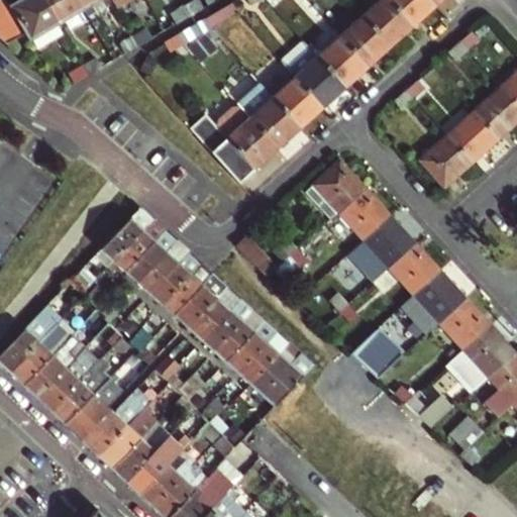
[(0,0),(0,35),(8,43),(27,32),(12,6),(5,0),(0,0)]
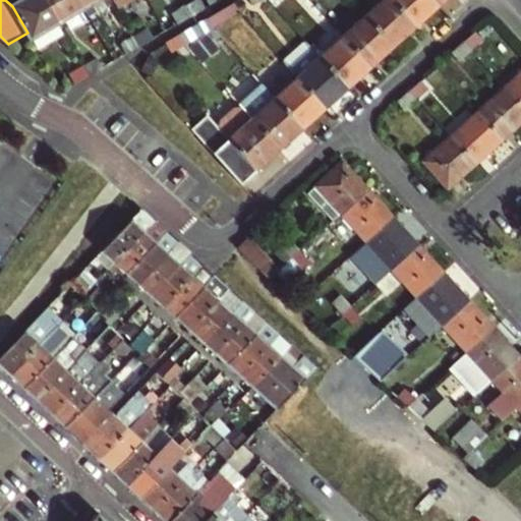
[(58,24),(44,0),(22,0),(12,6),(27,33),(31,40),(58,24)]
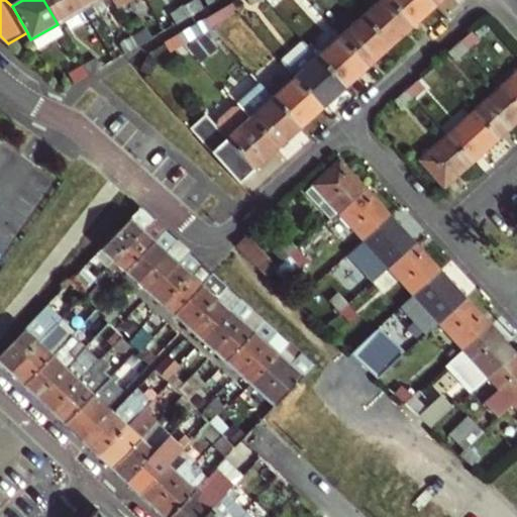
[(43,0),(58,24),(82,9),(76,0),(43,0)]
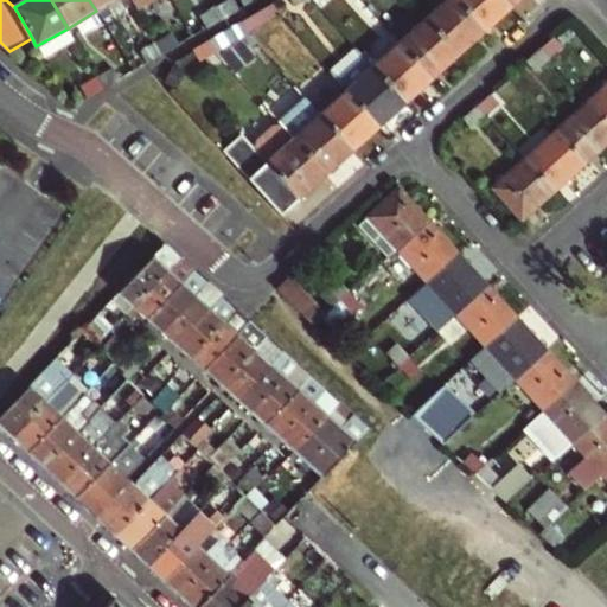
[(89,0),(96,11),(103,24),(134,5),(131,0),(89,0)]
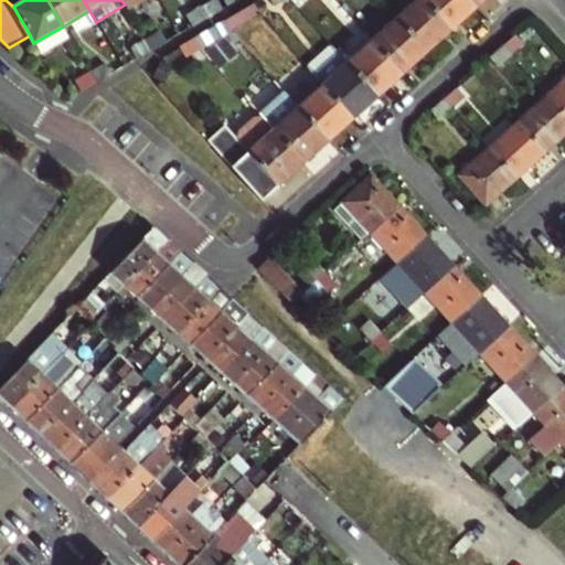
[(216,0),(214,0),(202,8),(208,18),(222,9),(216,0)]
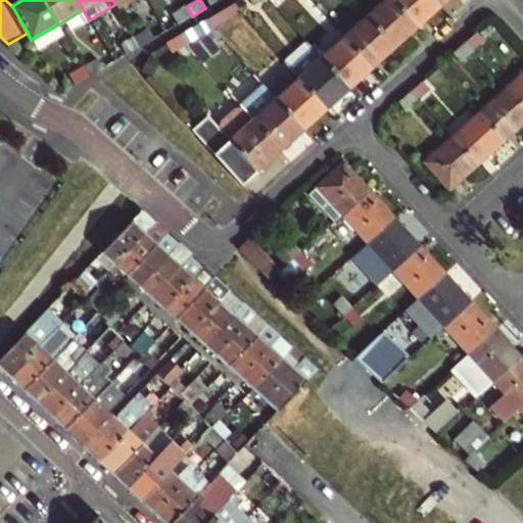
[(392,0),(385,0),(367,17),(394,48),(417,28),(392,0)]
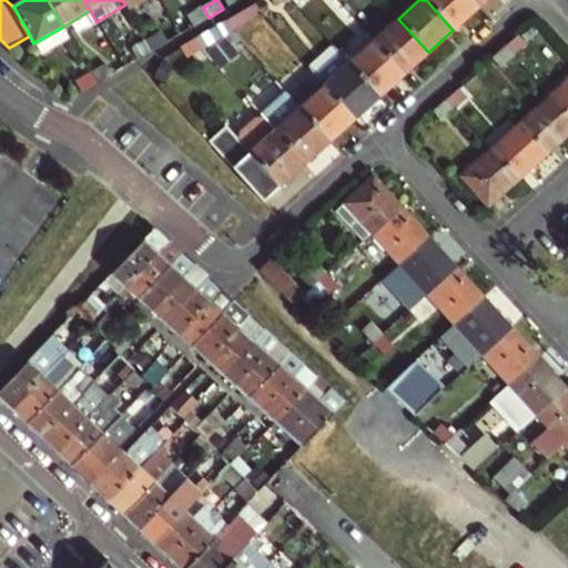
[(470,0),(426,0),(453,30),(478,7),(470,0)]
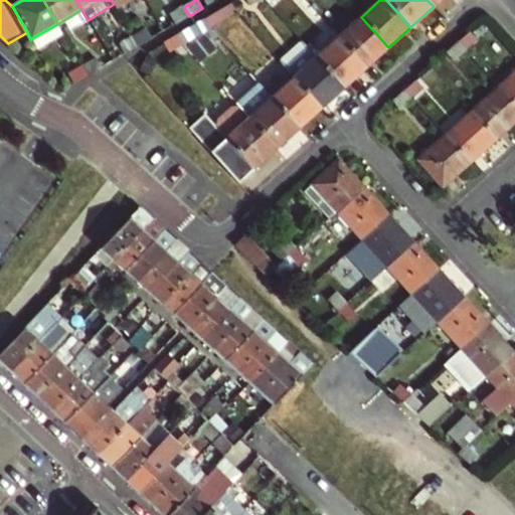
[(170,15),(176,24),(189,16),(184,7),(170,15)]
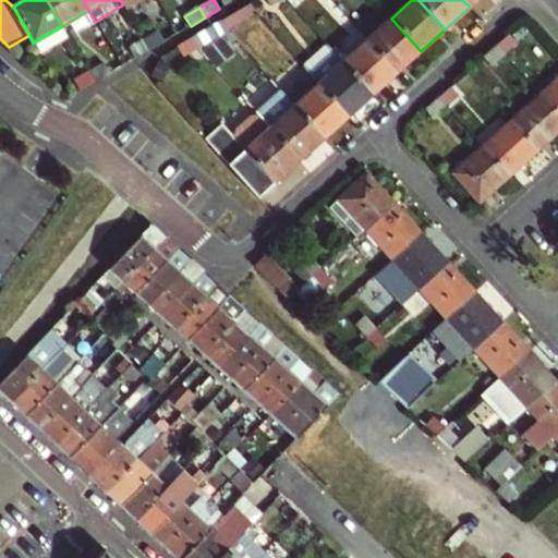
[(242,22),(237,12),(221,21),(226,32),(242,22)]
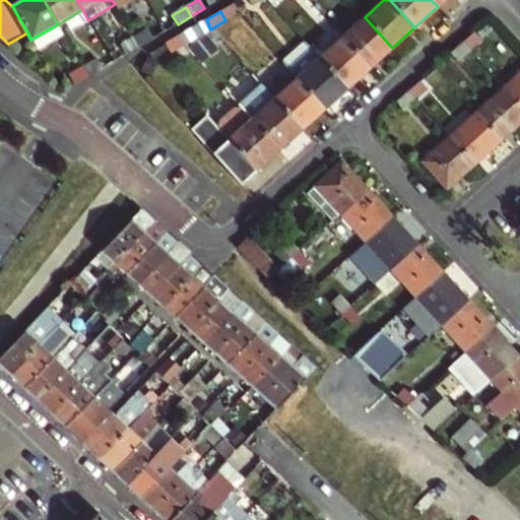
[(365,17),(342,37),(370,68),(392,48),(365,17)]
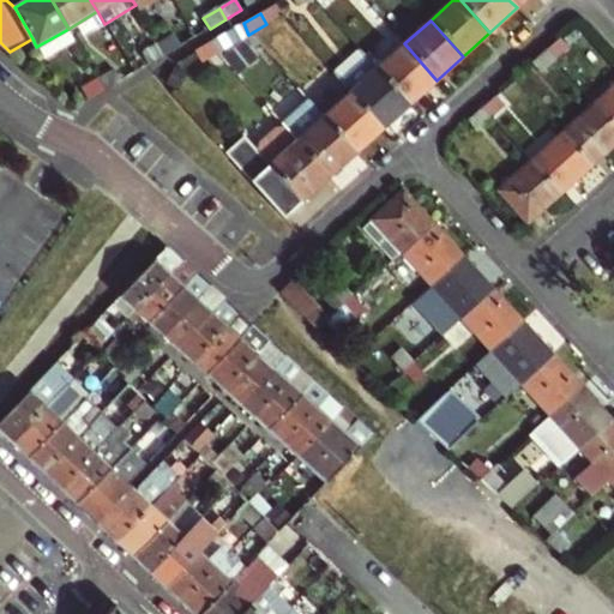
[(234,43),(228,32),(211,42),(218,53),(234,43)]
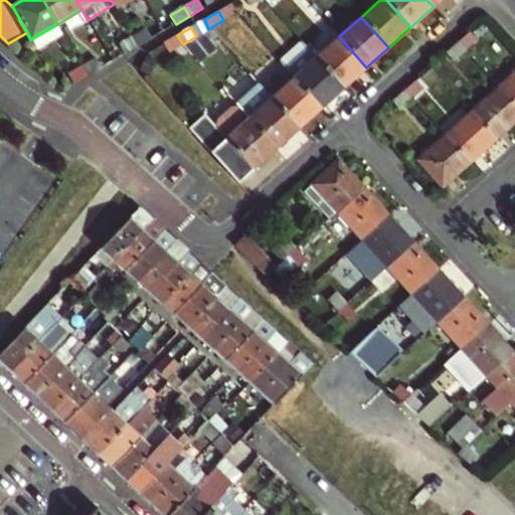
[(146,29),(133,37),(138,46),(151,38),(146,29)]
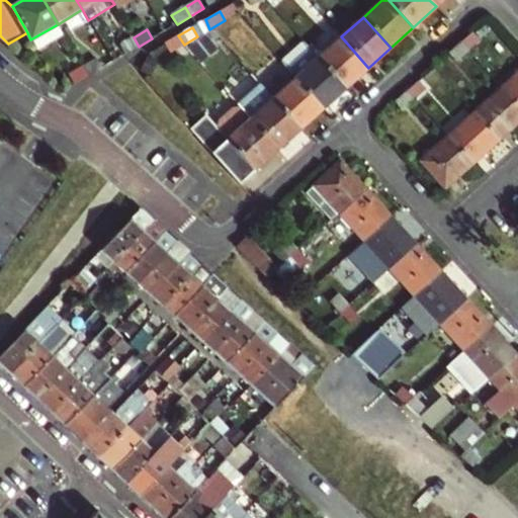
[(461,44),(468,51),(481,40),(473,32),(461,44)]
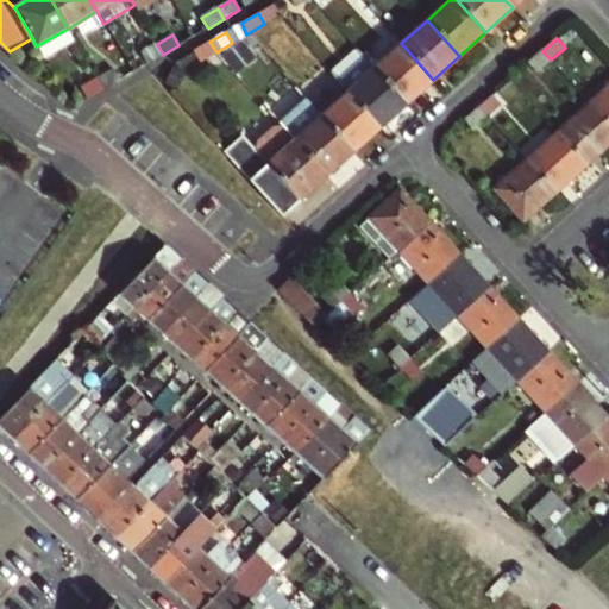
[(217,52),(209,42),(194,51),(200,62),(217,52)]
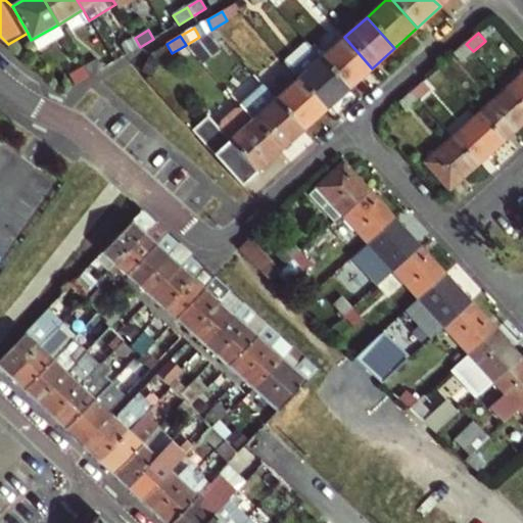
[(344,37),(321,57),(349,89),(372,68),(344,37)]
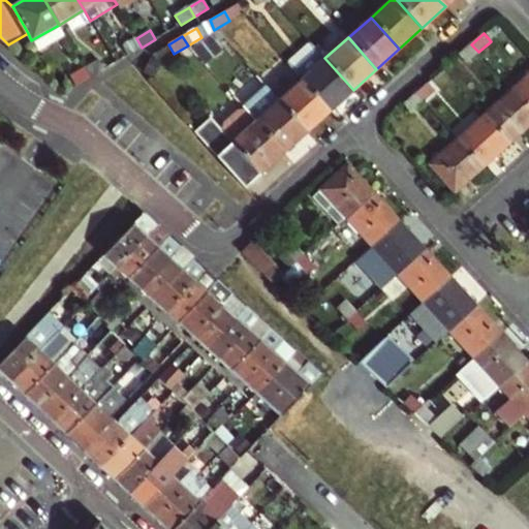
[(123,45),(128,55),(142,48),(136,38),(123,45)]
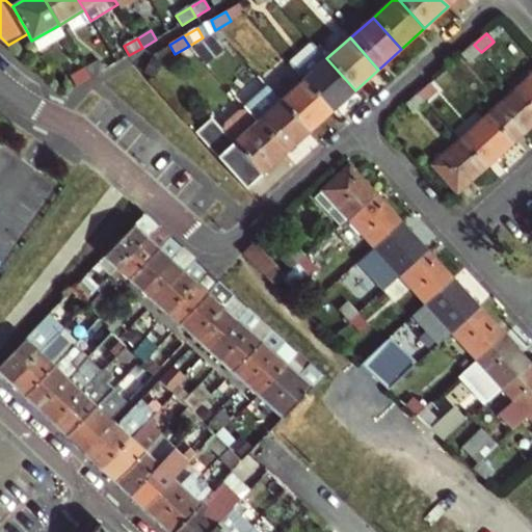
[(481,52),(474,45),(462,54),(470,62),(481,52)]
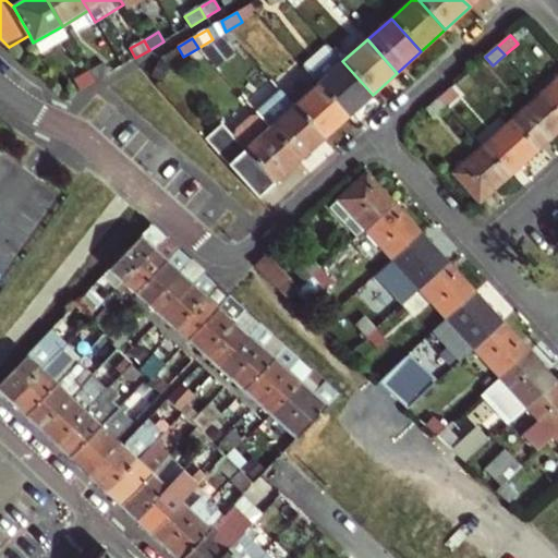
[(311,74),(318,83),(348,117),(373,95),(342,61),(335,52),(311,74)]
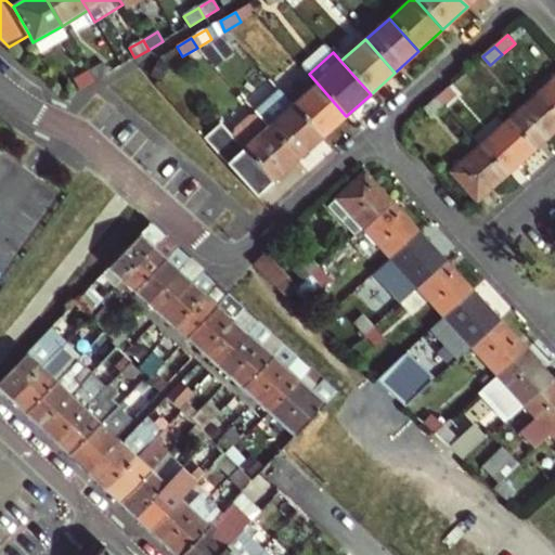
[(103,64),(89,72),(94,81),(108,74),(103,64)]
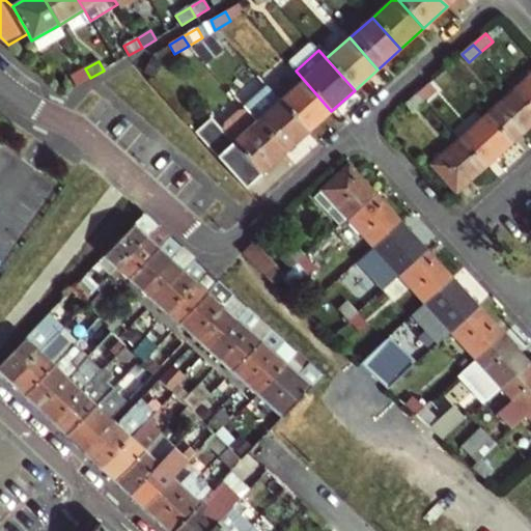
[(72,77),(77,86),(90,78),(85,68),(72,77)]
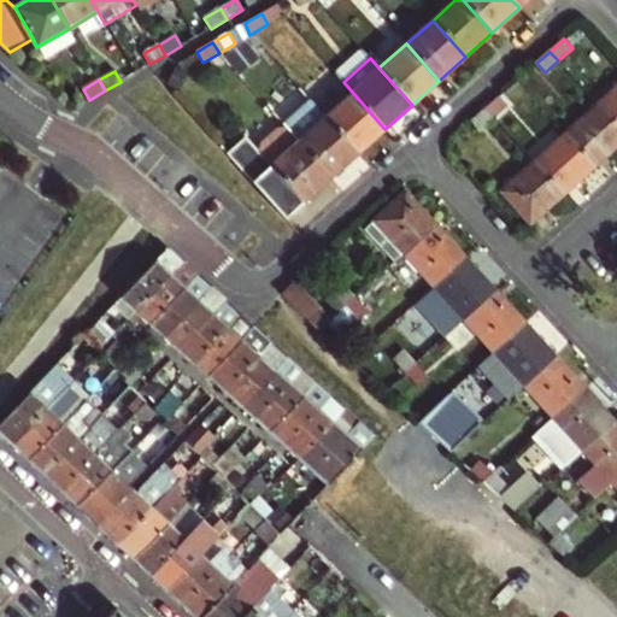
[(616,87),(598,105),(616,125),(616,87)]
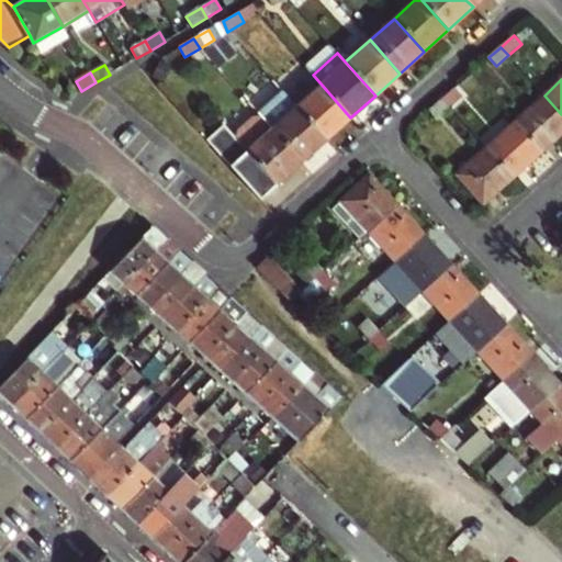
[(321,83),(295,107),(326,139),(350,117),(321,83)]
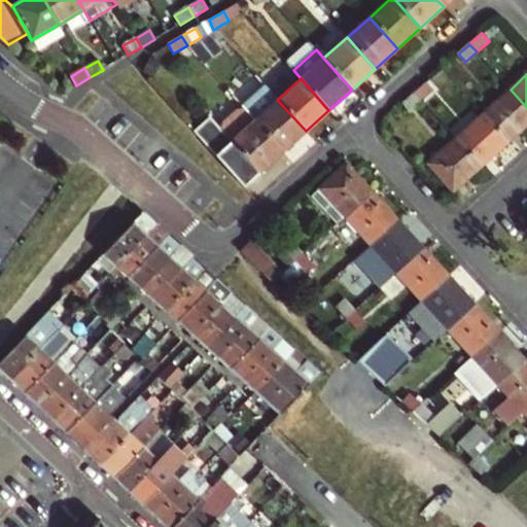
[(415,93),(422,101),(433,91),(426,82),(415,93)]
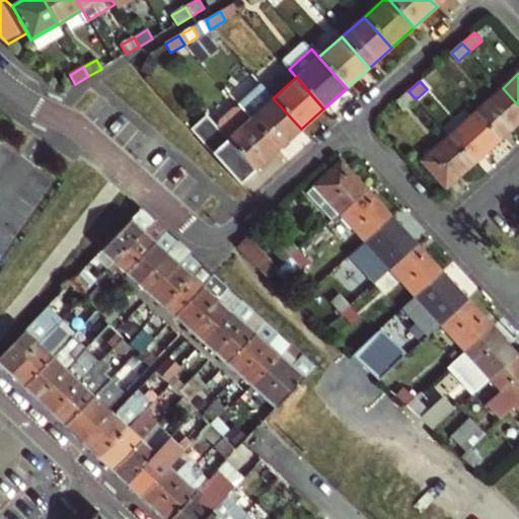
[(301,129),(273,98),(261,84),(238,104),(240,106),(278,149),(301,129)]
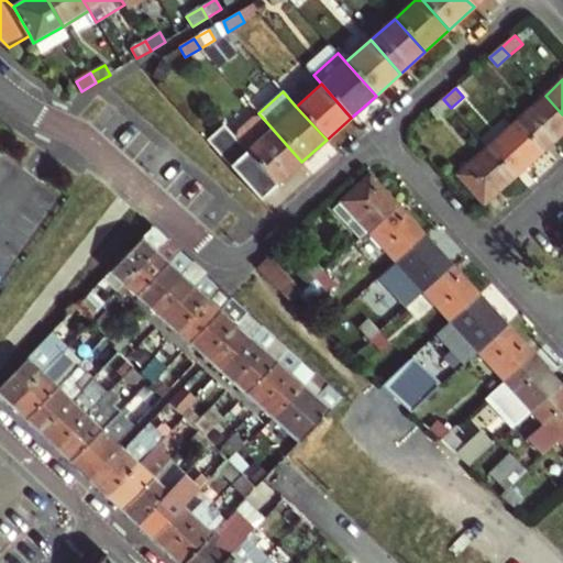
[(562,114),(545,96),(517,121),(543,151),(562,133),(562,114)]
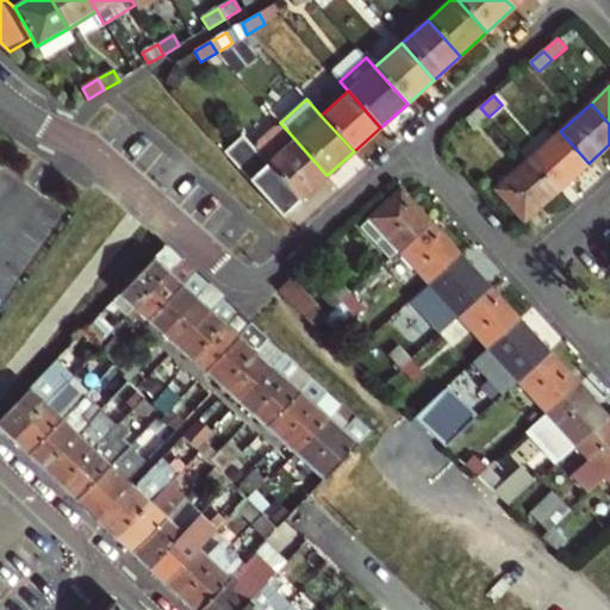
[(489,117),(480,107),(466,119),(474,130),(489,117)]
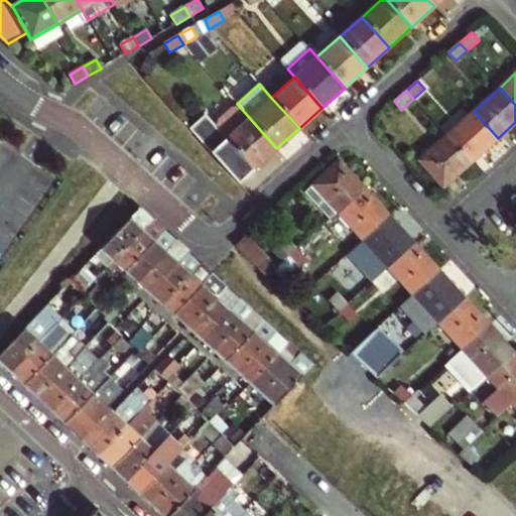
[(439,128),(446,135),(471,162),(498,138),(474,111),(467,104),(439,128)]
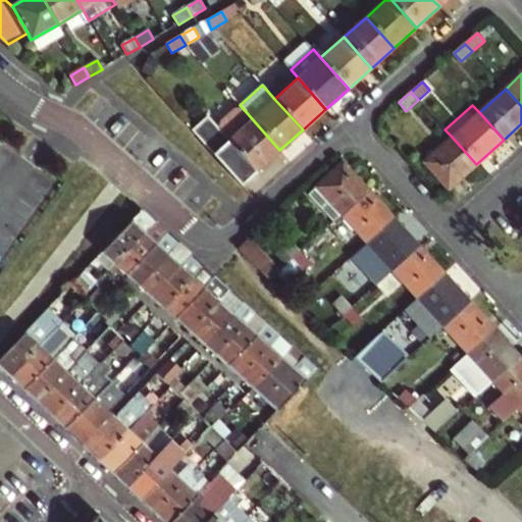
[(217,127),(257,171),(279,150),(242,107),(237,107),(218,124),(217,127)]
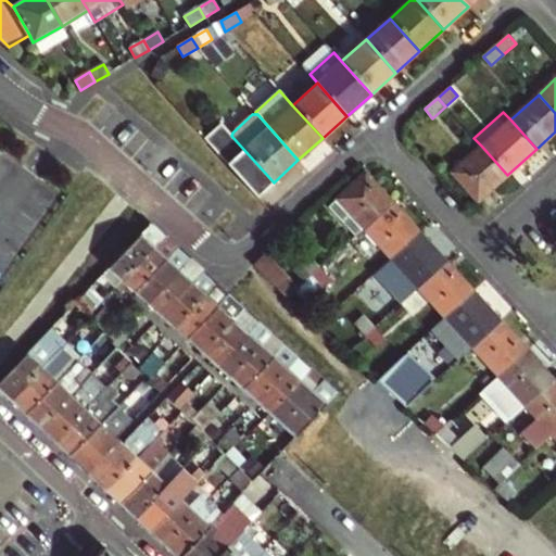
[(220,124),(204,139),(256,198),(274,182),(231,136),(220,124)]
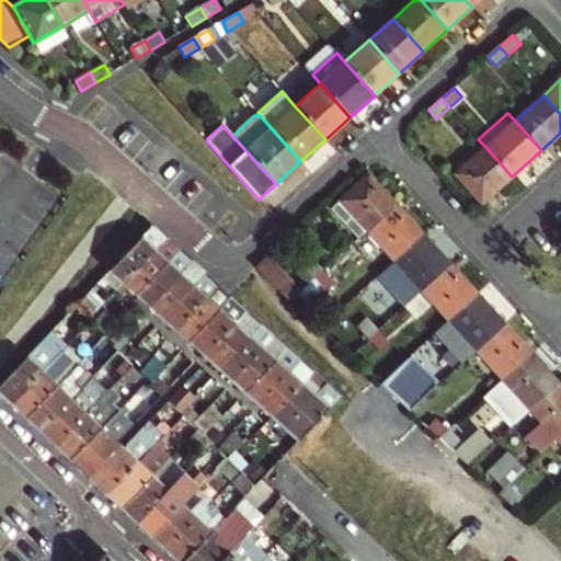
[(482,204),(512,176),(485,147),(456,174),(482,204)]
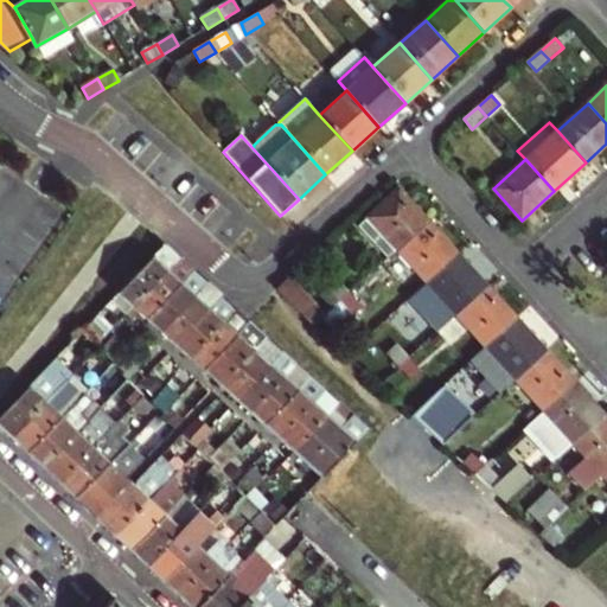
[(388,261),(398,251),(429,223),(400,189),(358,227),(388,261)]
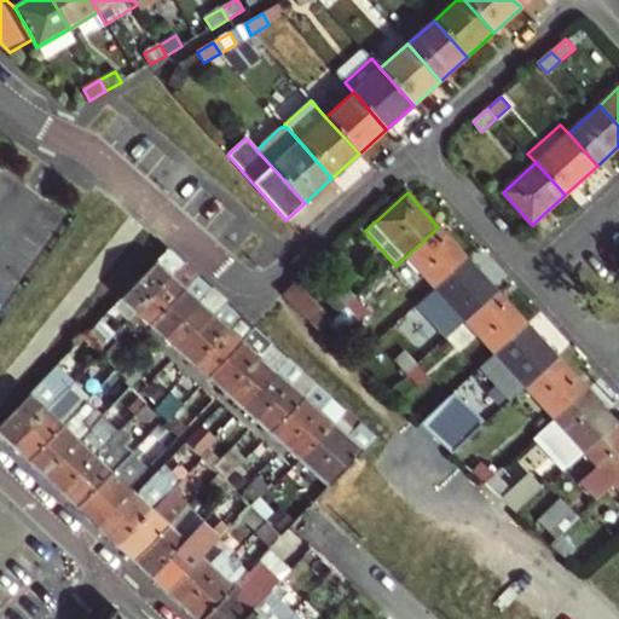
[(435,288),(468,259),(438,227),(406,256),(435,288)]
